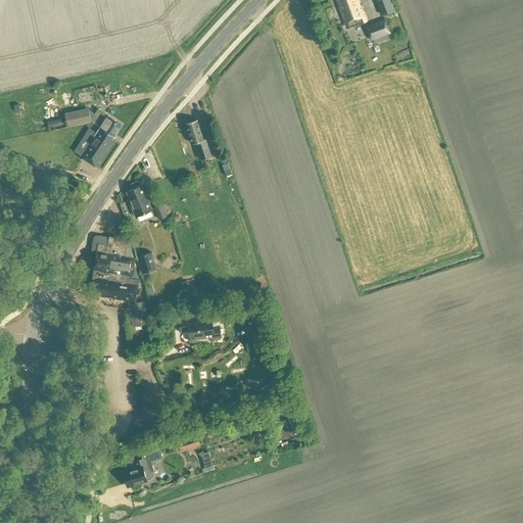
[(366,20),(365,15),(359,0),(336,0),(345,22),(346,27),(366,20)]
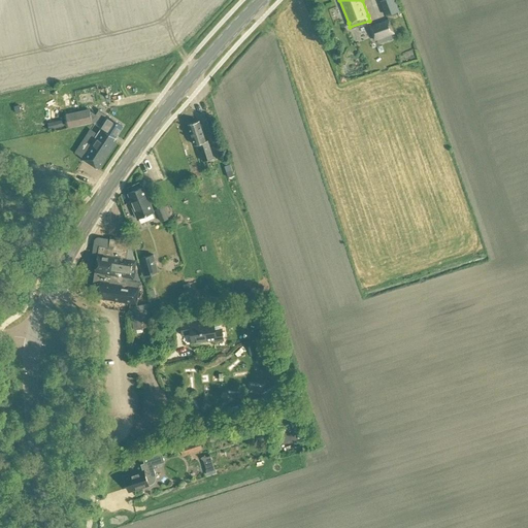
[(386,15),(398,10),(394,0),(382,0),(381,1),(386,15)]
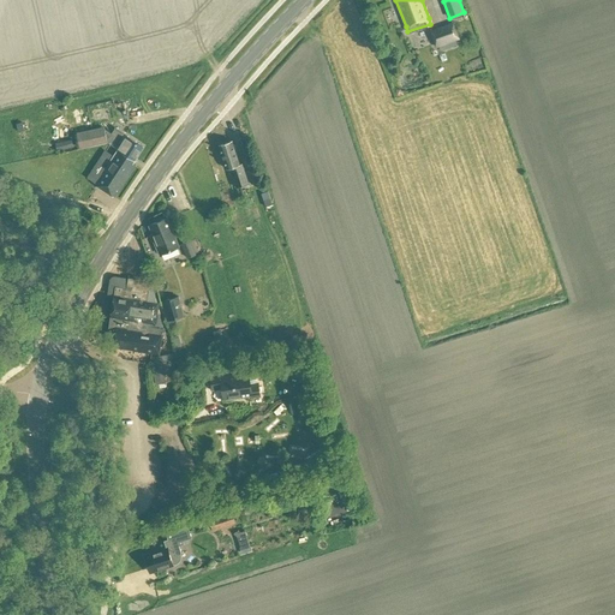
[(454,22),(430,30),(436,47),(460,39),(454,22)]
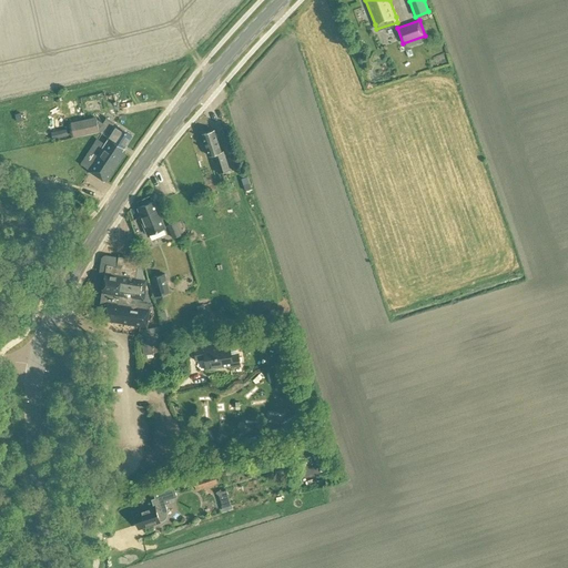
[(114,124),(111,129),(97,119),(95,117),(70,122),(74,138),(83,135),(99,131),(109,138),(123,148),(132,135),(114,124)]
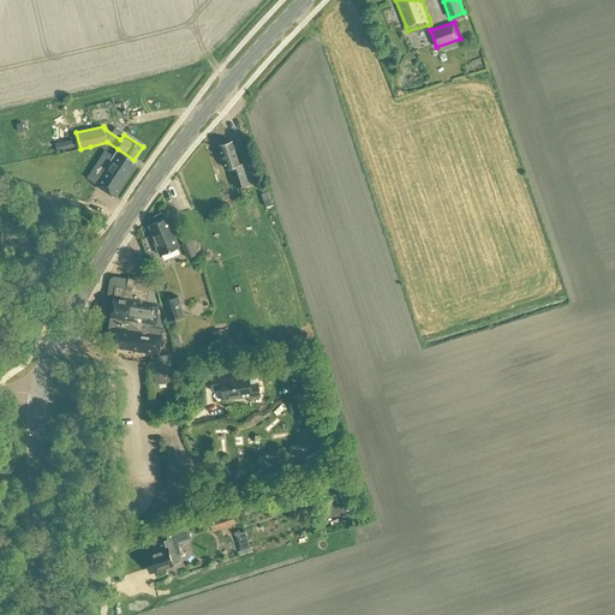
[(75,137),(59,142),(60,149),(76,144),(75,137)]
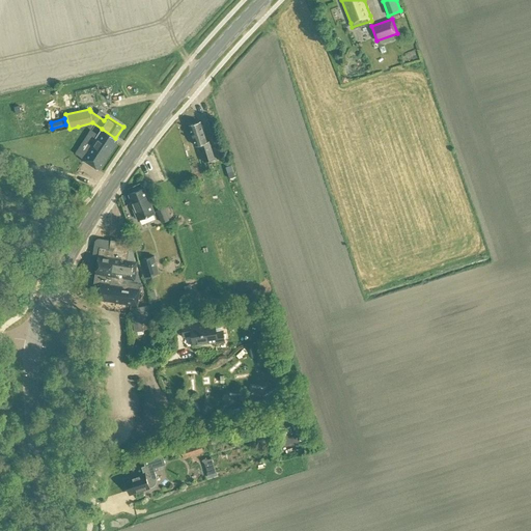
[(204,162),(215,159),(208,141),(206,142),(200,122),(189,126),(196,146),(198,145),(204,162)]
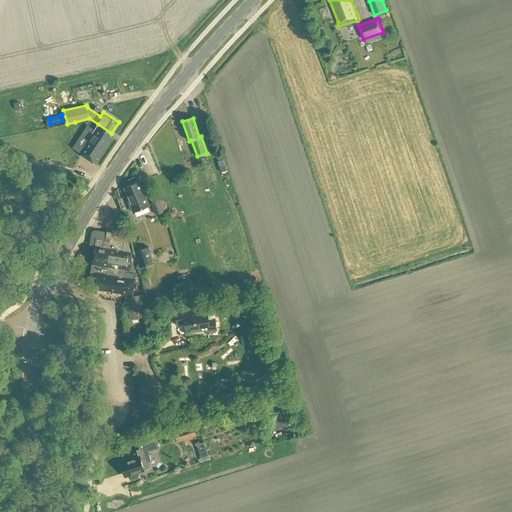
[(94,129),(86,124),(76,140),(84,145),(79,153),(95,164),(113,138),(110,136),(111,133),(98,124),(94,129)]
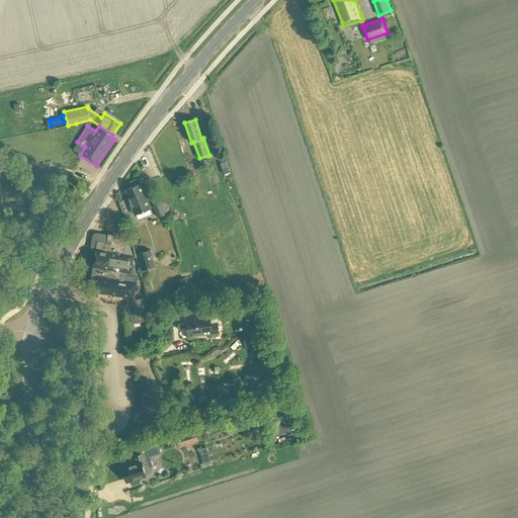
[(135,213),(151,207),(141,183),(126,189),(130,197),(128,197),(135,213)]
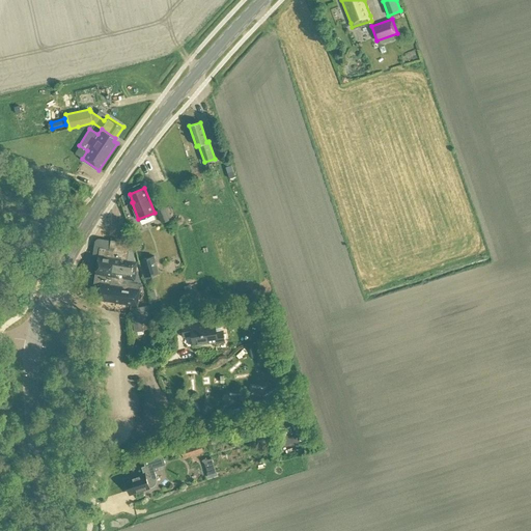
[(164,207),(156,211),(161,223),(169,219),(168,218),(170,217),(167,207),(164,208),(164,207)]
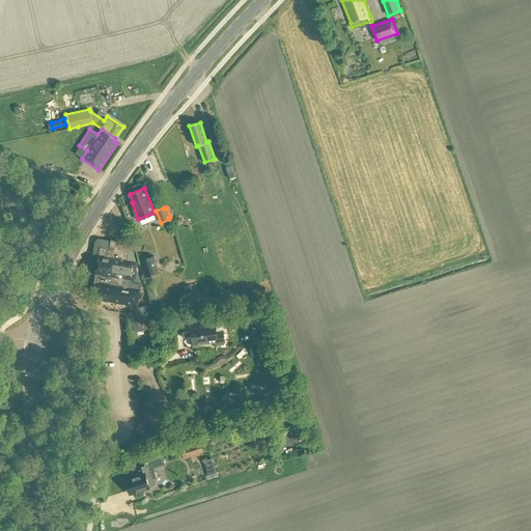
[(98,259),(96,266),(95,267),(94,270),(95,272),(92,292),(99,294),(98,300),(138,306),(142,278),(137,259),(135,259),(133,249),(129,249),(130,242),(111,239),(111,240),(99,238),(96,238),(94,240),(91,257),(92,259),(98,259)]
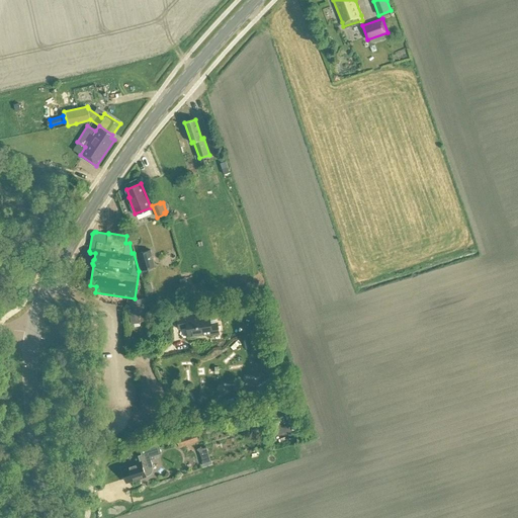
[(150,249),(138,253),(143,269),(155,266),(150,249)]
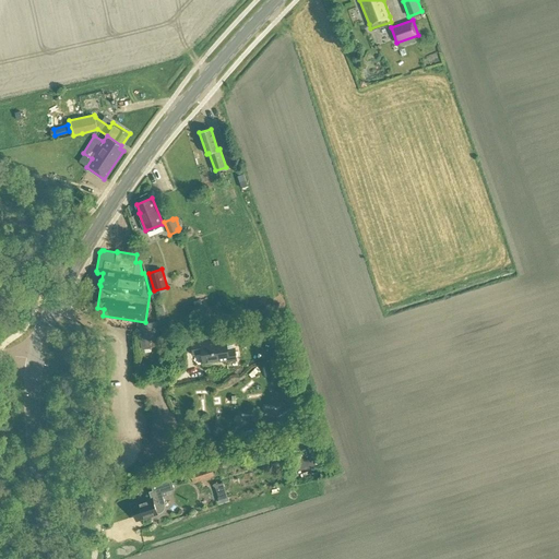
[(161,346),(159,340),(161,340),(157,321),(138,324),(142,348),(152,347),(161,346)]
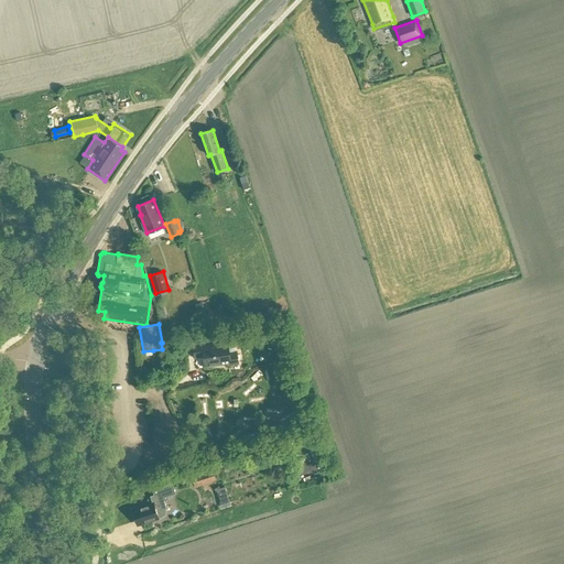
[(217,344),(217,340),(193,344),(194,357),(203,356),(205,366),(230,362),(230,365),(239,364),(237,350),(230,351),(229,342),(217,344)]
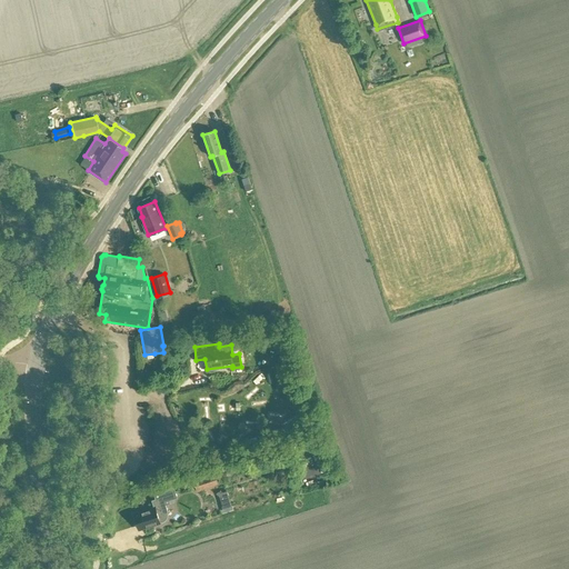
[(197,490),(212,486),(218,483),(215,475),(209,476),(193,481),(197,490)]
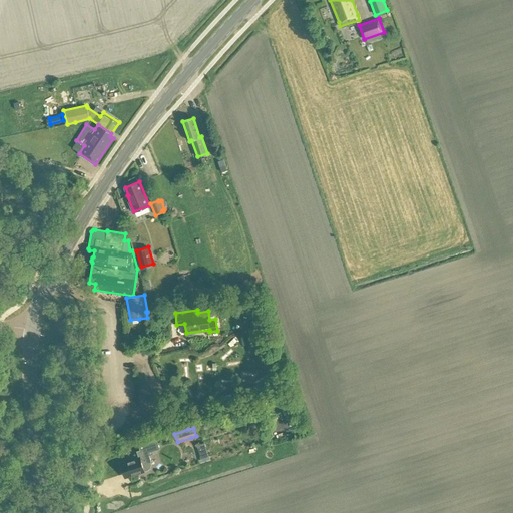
[(199,444),(203,457),(211,455),(207,441),(199,444)]
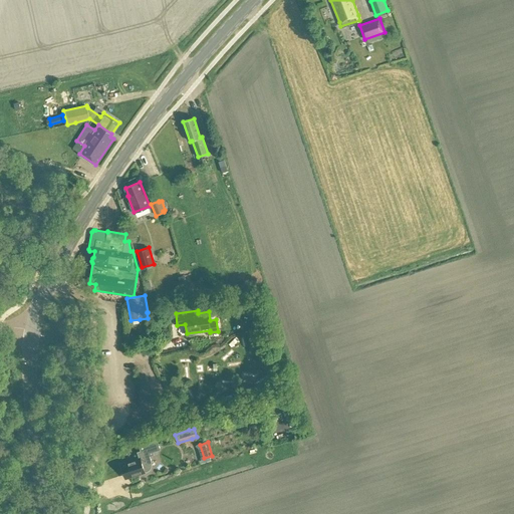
[(139,458),(120,463),(125,479),(146,473),(146,472),(147,472),(148,471),(149,471),(150,470),(150,469),(151,468),(152,467),(152,466),(152,465),(152,464),(152,463),(150,456),(154,455),(153,452),(160,450),(159,446),(137,452),(139,458)]
